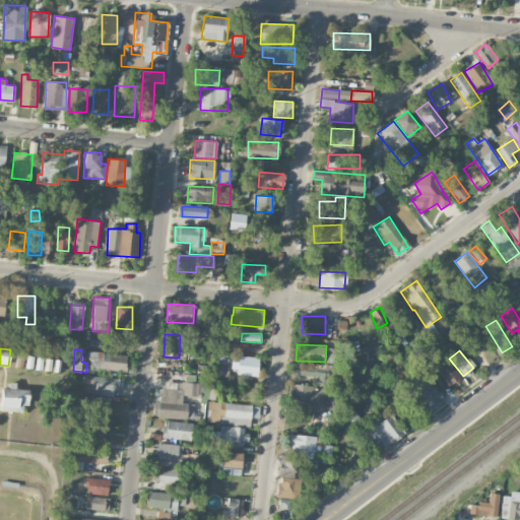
[(126,354),(102,353),(101,370),(125,372),(126,354)]
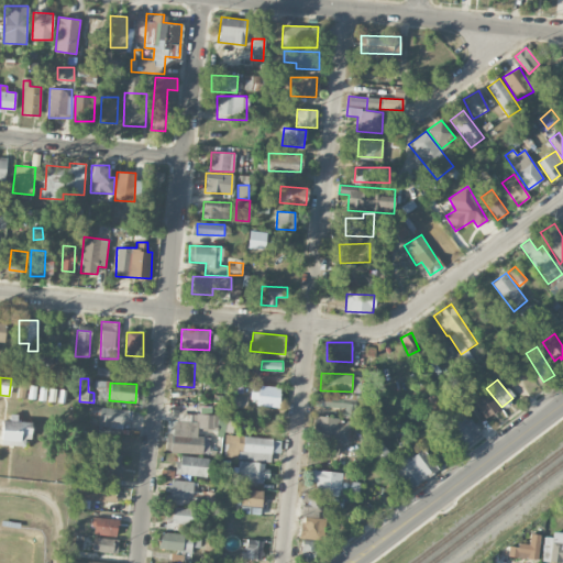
[(250,404),(279,405),(279,385),(251,384),(250,404)]
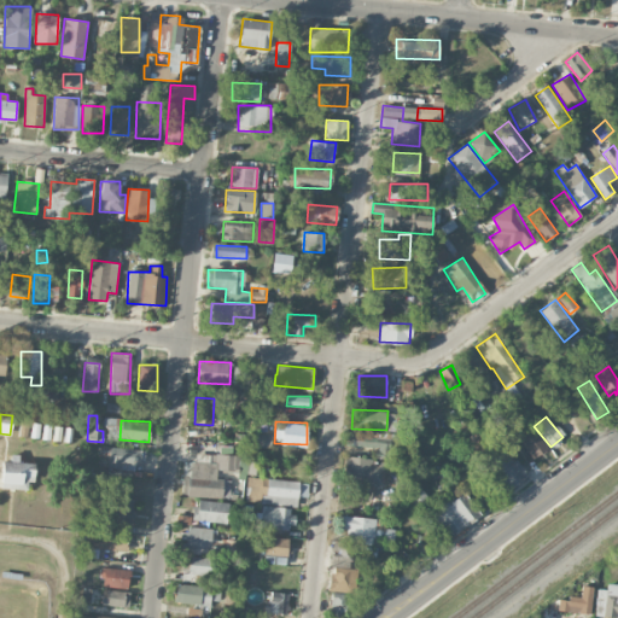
[(531,459),(548,449),(535,427),(519,436),(531,459)]
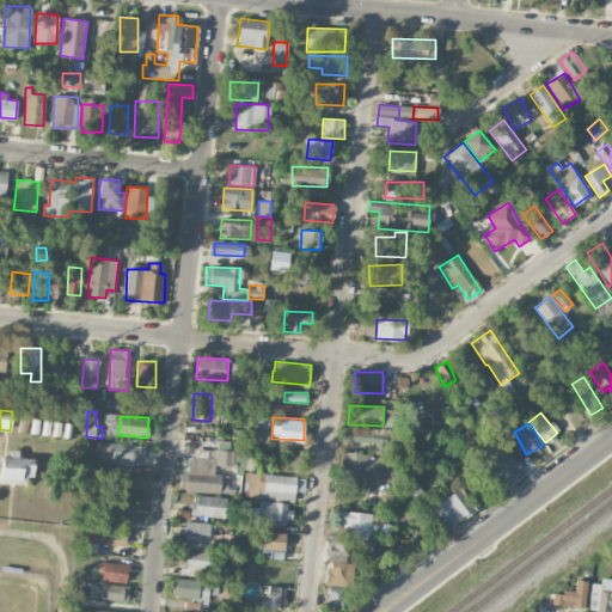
[(250,442),(268,442),(269,430),(250,429),(250,442)]
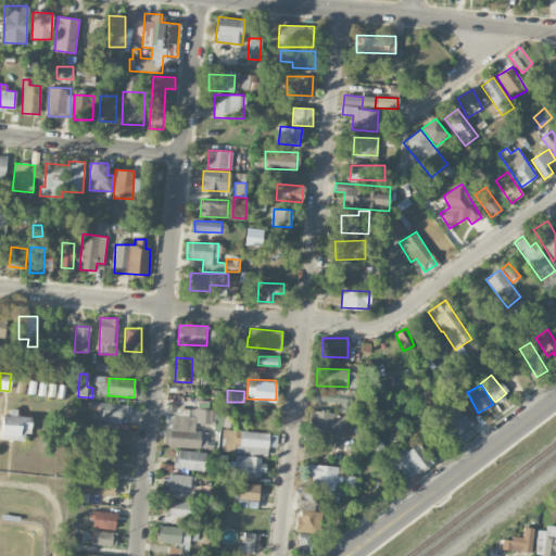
[(341,402),(341,393),(320,392),(320,401),(341,402)]
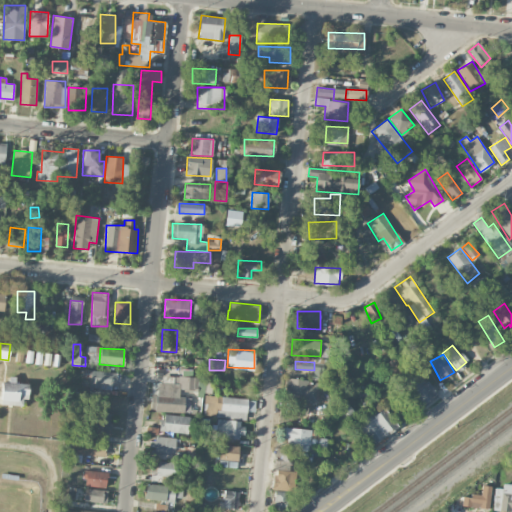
[(89,388),(117,388),(117,372),(90,371),(89,388)]
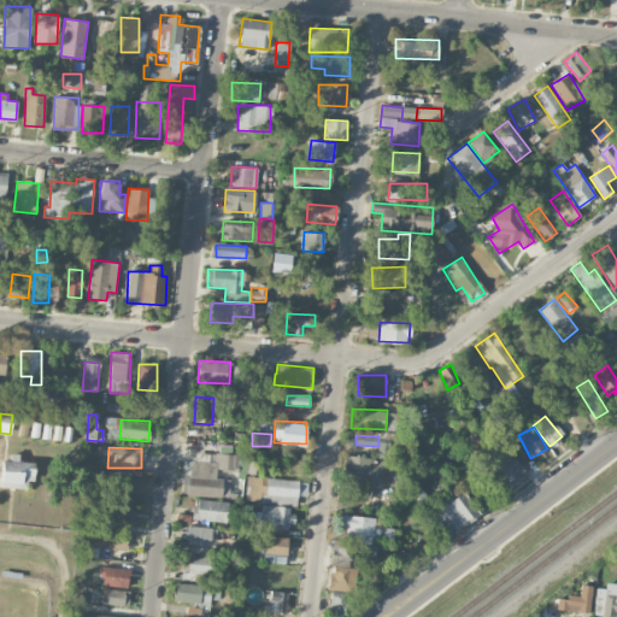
[(504,489),(523,479),(509,448),(488,458),(504,489)]
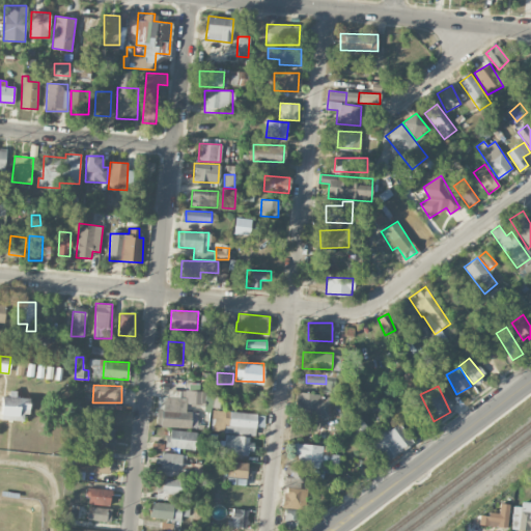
[(197,428),(198,413),(187,412),(187,404),(205,404),(205,391),(165,390),(165,409),(157,409),(157,426),(197,428)]
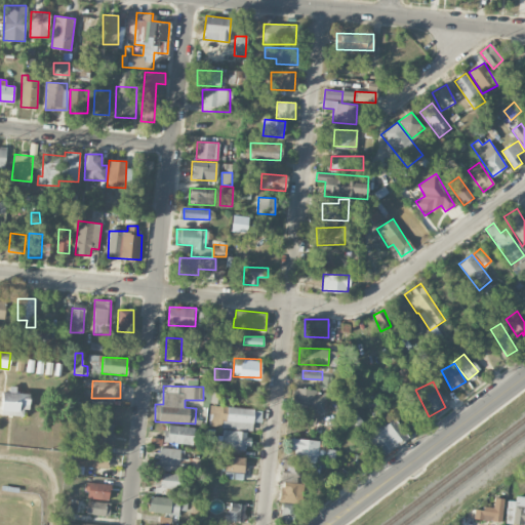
[(27,416),(28,393),(15,393),(15,390),(2,389),(1,414),(27,416)]
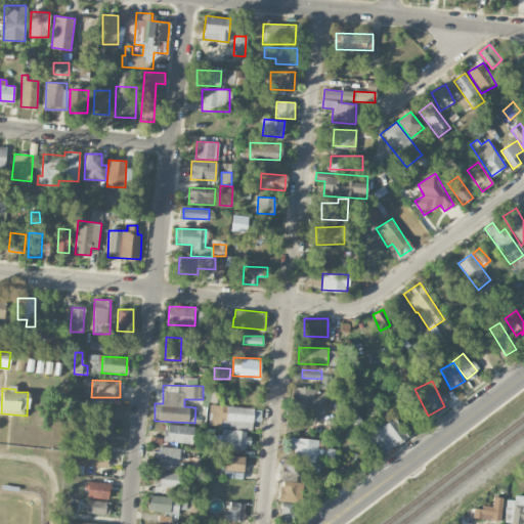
[(326,389),(292,389),(292,410),(325,410),(326,389)]
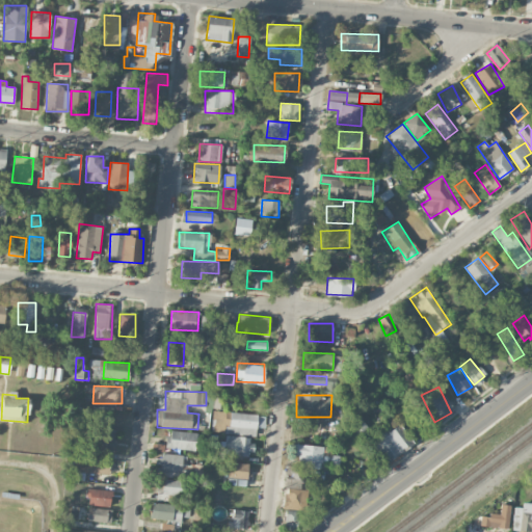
[(237,426),(237,435),(257,435),(257,427),(265,428),(266,415),(228,413),(227,426),(237,426)]
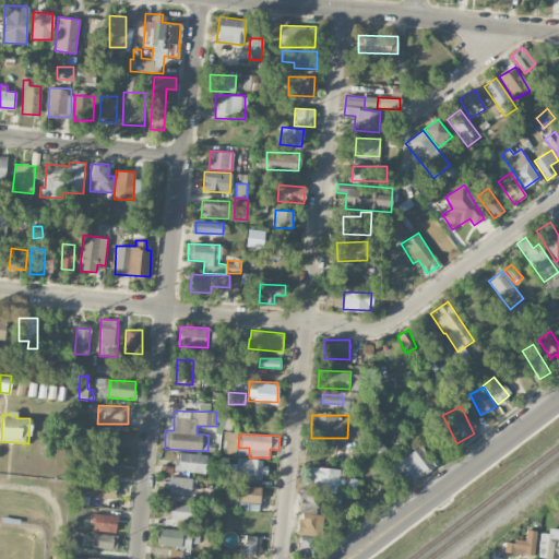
[(387,451),(376,436),(365,443),(377,459),(387,451)]
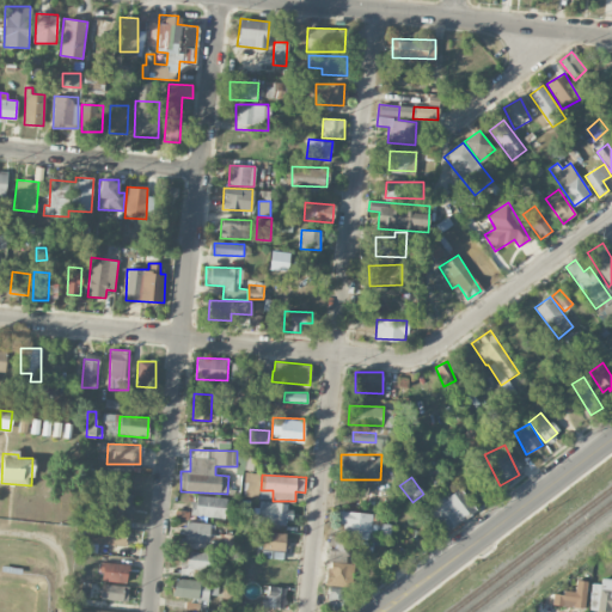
[(445,532),(475,509),(459,488),(445,499),(441,494),(424,506),(445,532)]
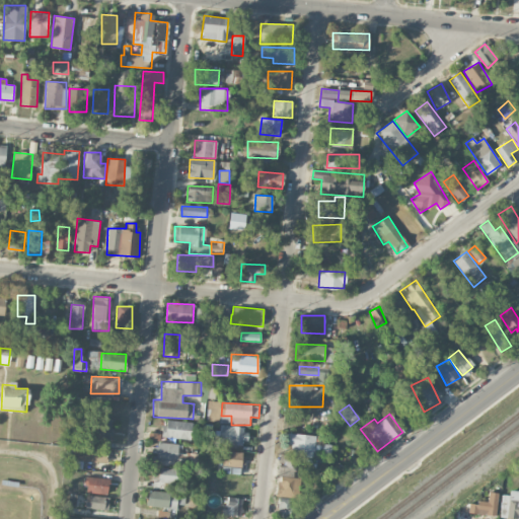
[(95,438),(112,438),(113,419),(96,418),(95,438)]
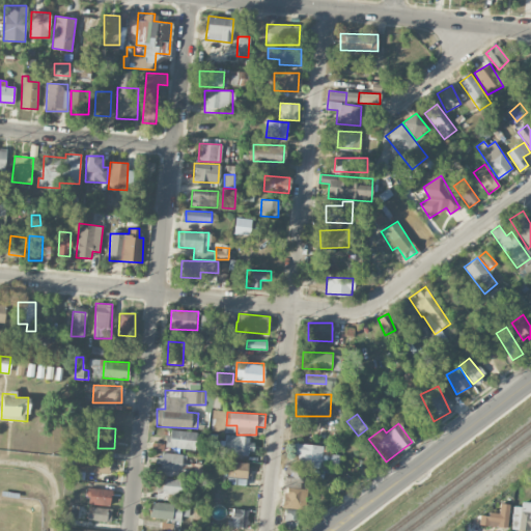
[(195,450),(196,432),(168,429),(166,447),(195,450)]
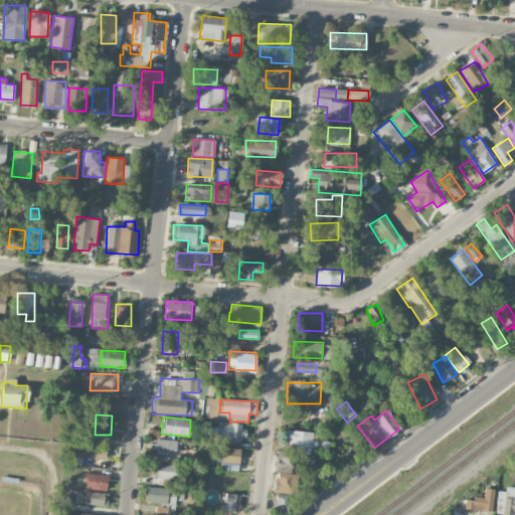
[(215,439),(242,442),(245,424),(218,421),(215,439)]
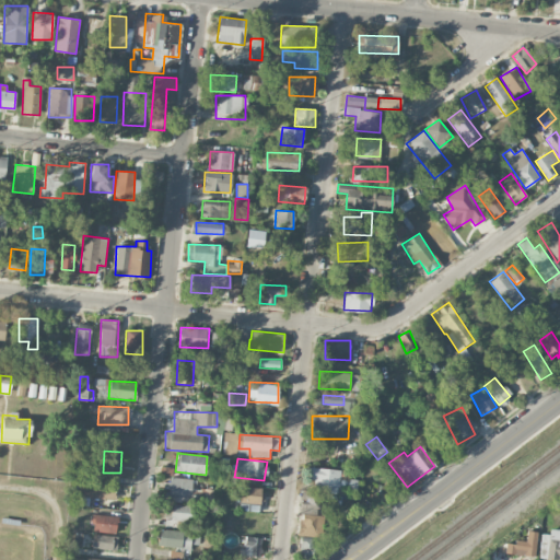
[(349,468),(311,469),(311,487),(349,486),(349,468)]
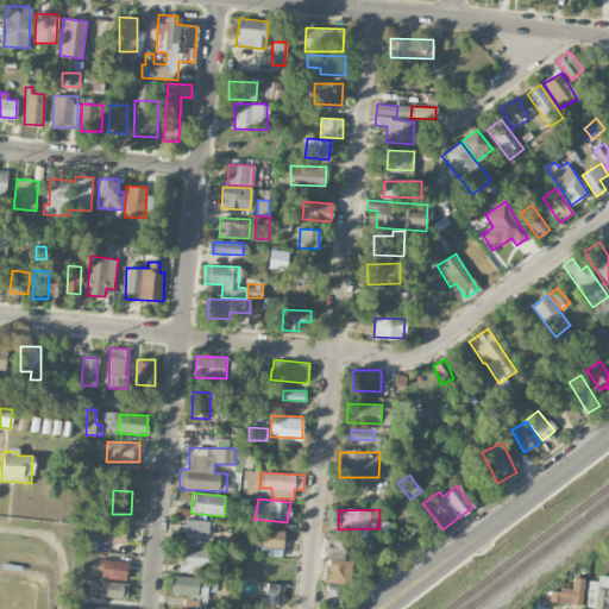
[(183,545),(212,545),(213,520),(184,520),(183,545)]
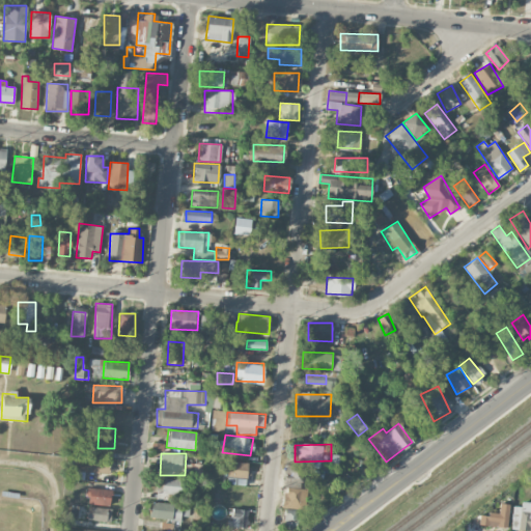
[(108,474),(110,459),(79,456),(78,471),(108,474)]
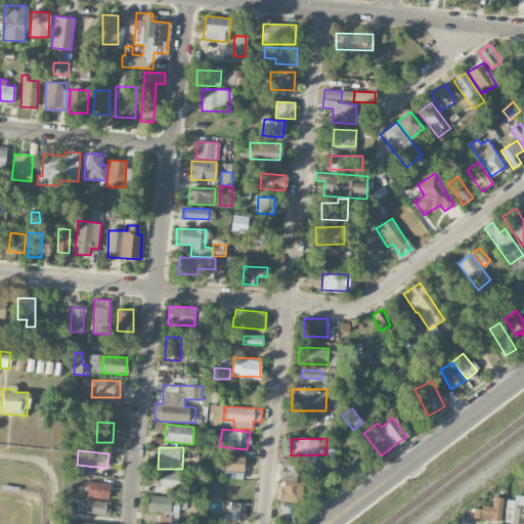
[(244,478),(245,456),(224,454),(223,477),(244,478)]
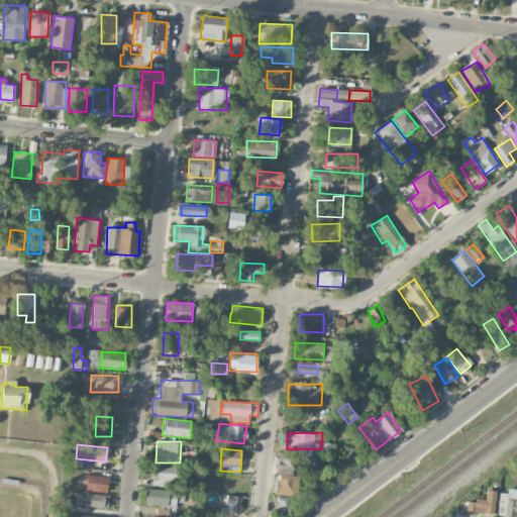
[(276,495),(293,495),(295,453),(277,452),(276,495)]
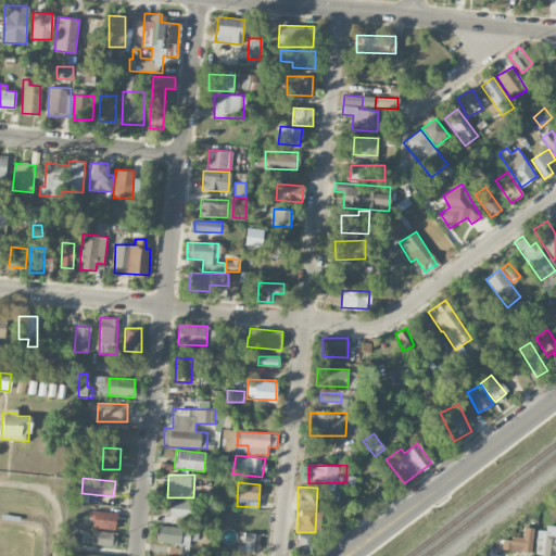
[(88,494),(75,493),(75,501),(88,502),(88,494)]
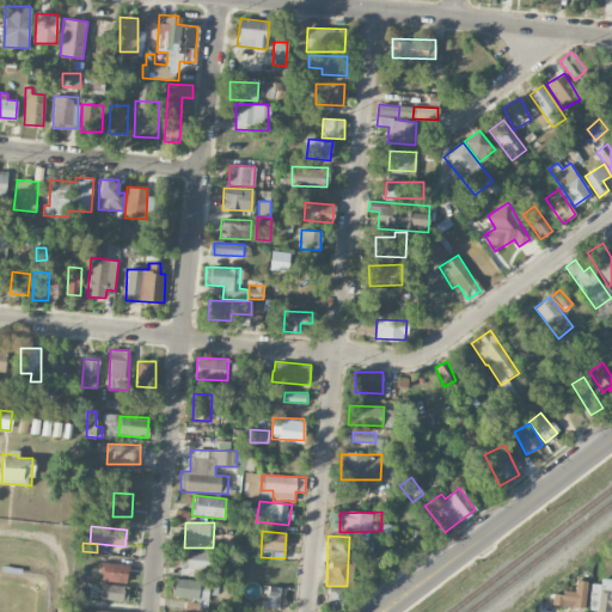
[(182,574),(208,574),(209,552),(183,551),(182,574)]
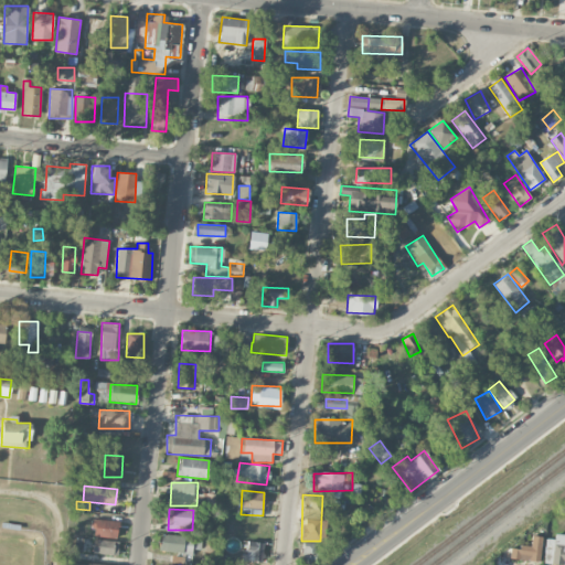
[(99,535),(117,536),(118,521),(100,520),(99,535)]
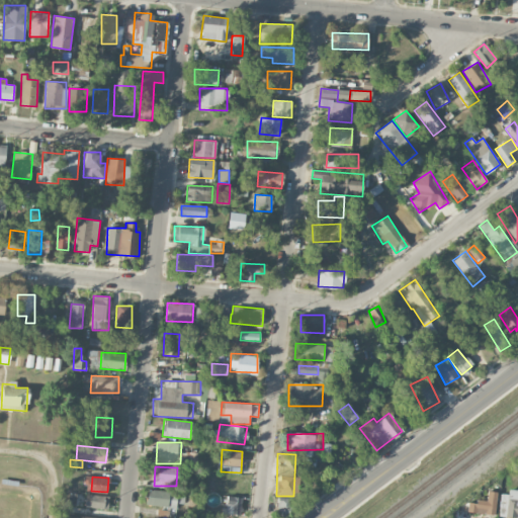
[(176,503),(185,503),(185,492),(148,491),(148,506),(176,507),(176,503)]
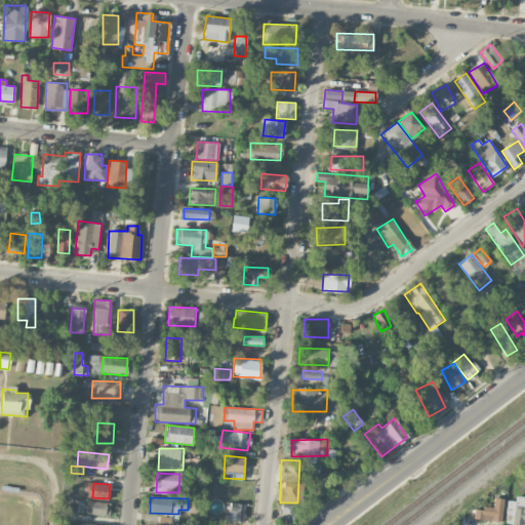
[(474,520),(501,521),(502,498),(493,497),(493,509),(474,508),(474,520)]
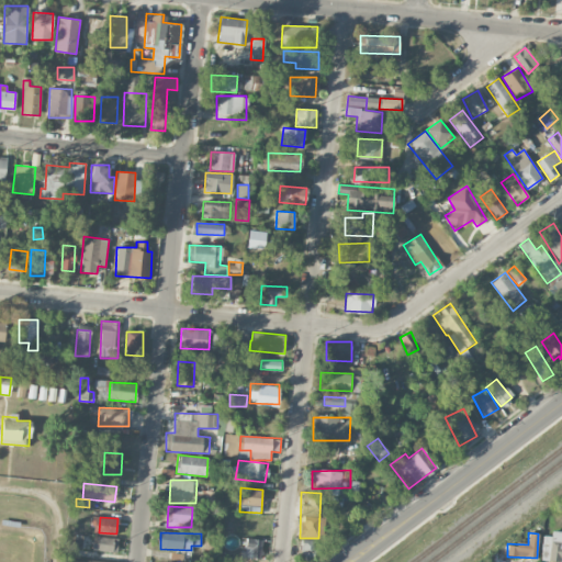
[(548,561),(561,561),(561,534),(543,534),(542,552),(548,552),(548,561)]
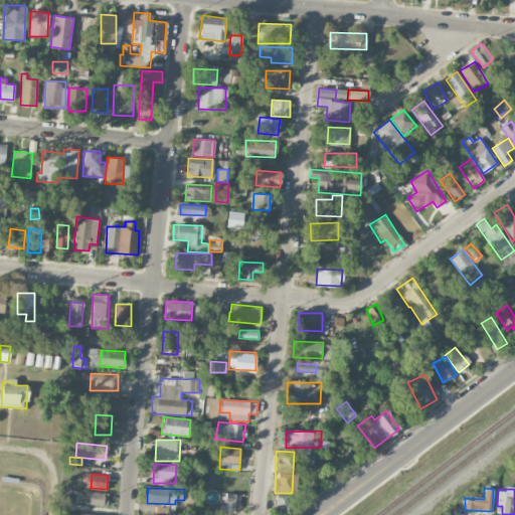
[(107,507),(109,494),(87,491),(84,504),(107,507)]
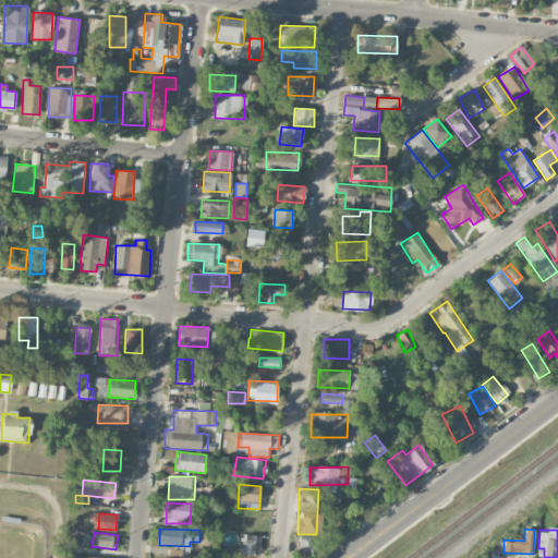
[(241,553),(258,555),(259,535),(243,534),(241,553)]
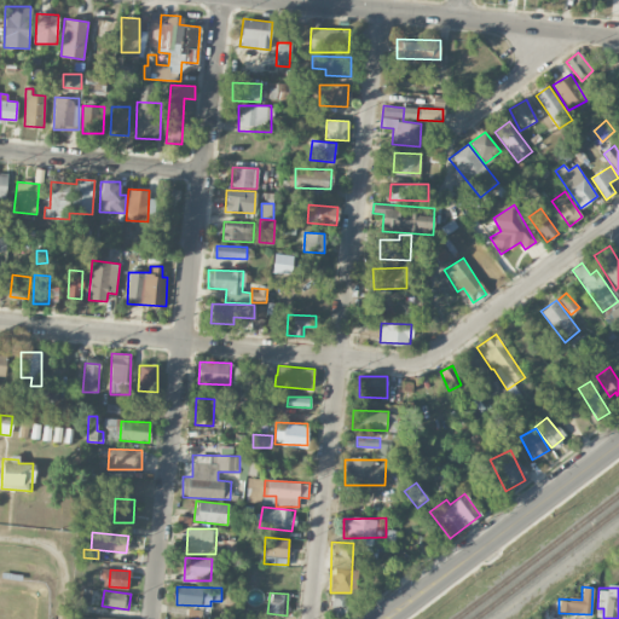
[(352,595),(331,594),(331,614),(351,615),(352,595)]
